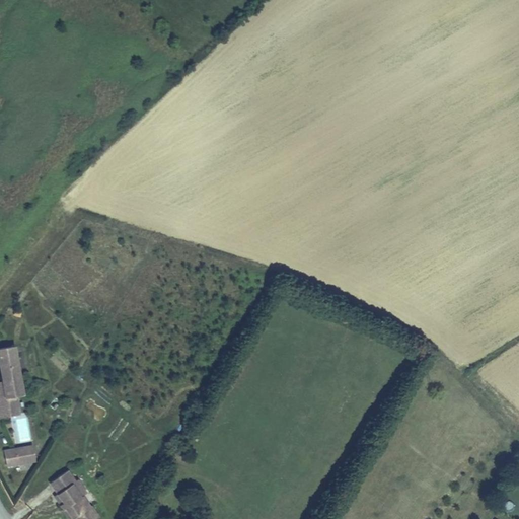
[(23,394),(14,346),(0,348),(0,358),(4,381),(5,385),(0,386),(0,417),(11,415),(7,397),(15,395),(23,394)]
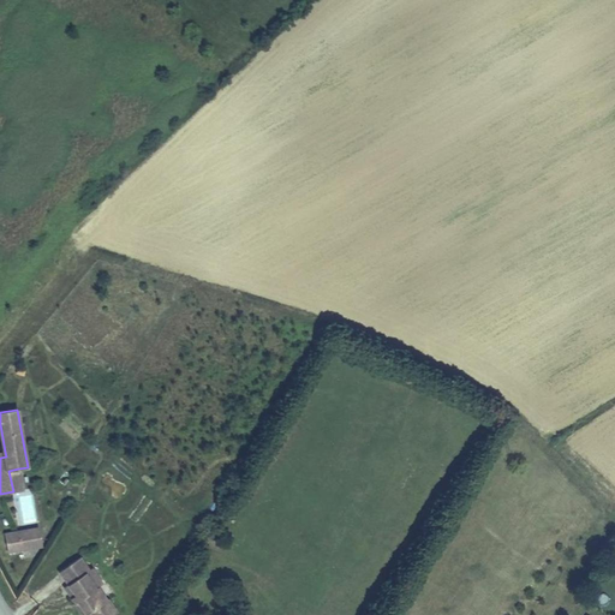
[(22,490),(18,469),(9,471),(13,491),(22,490)]
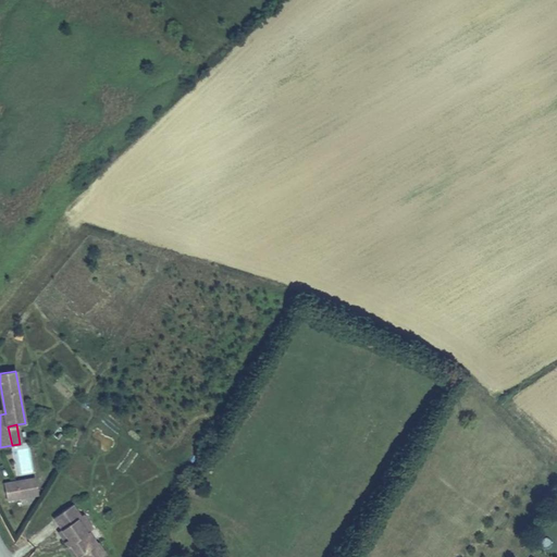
[(37,495),(35,479),(19,481),(21,497),(37,495)]
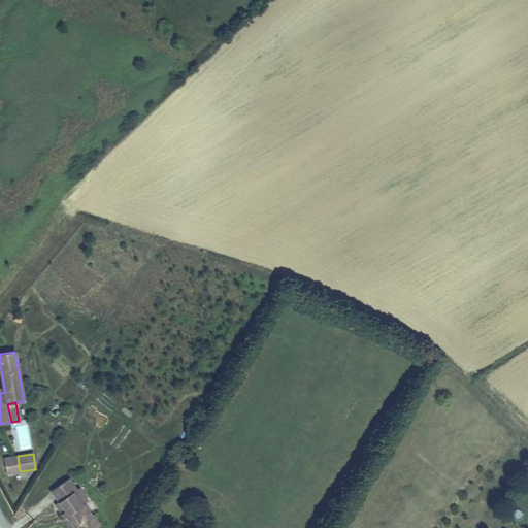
[(20,471),(18,456),(5,458),(7,473),(20,471)]
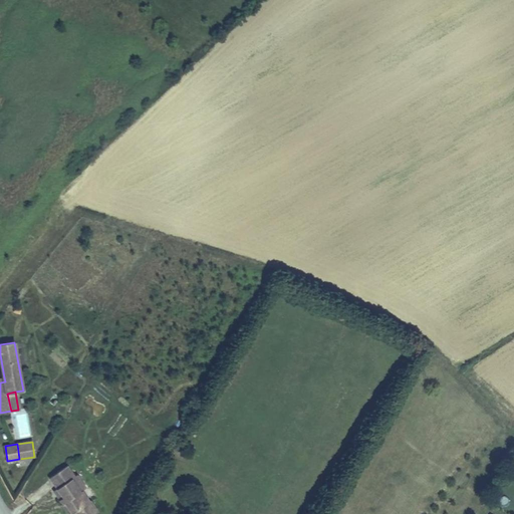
[(94,513),(97,512),(89,501),(81,491),(80,492),(71,479),(74,477),(66,466),(50,477),(57,488),(63,496),(60,499),(63,504),(65,503),(73,513),(74,512),(75,513),(94,513)]
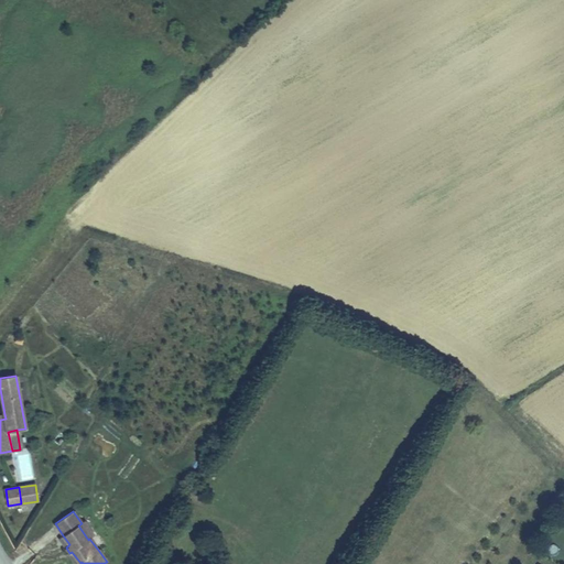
[(94,535),(84,521),(82,523),(78,525),(88,540),(89,539),(94,535)]
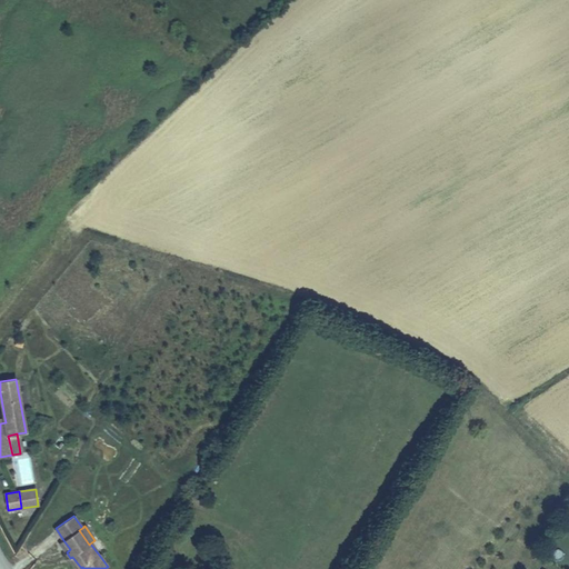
[(70,549),(63,540),(60,542),(67,552),(70,549)]
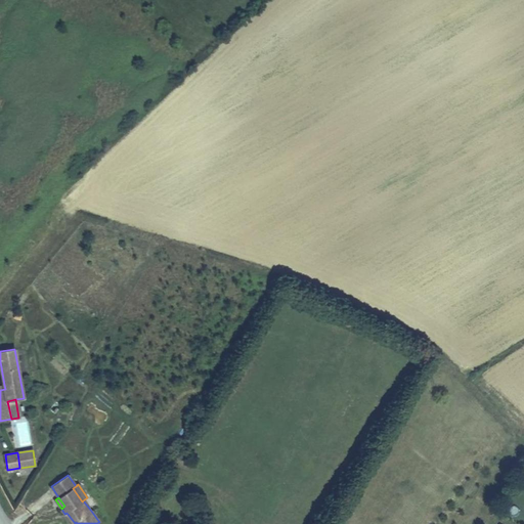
[(73,523),(75,523),(67,513),(64,514),(63,515),(70,523),(73,523)]
